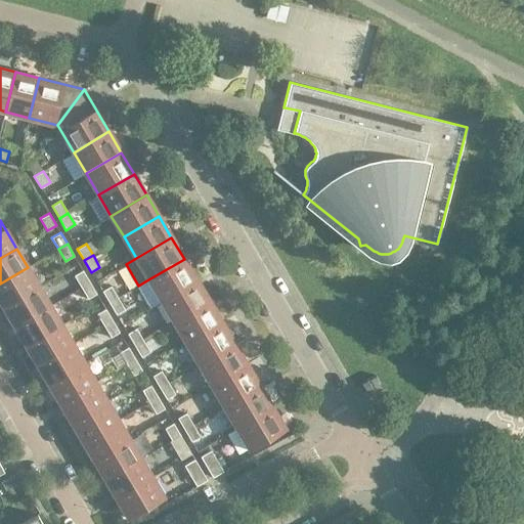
[(197,279),(184,259),(148,279),(162,301),(197,279)]
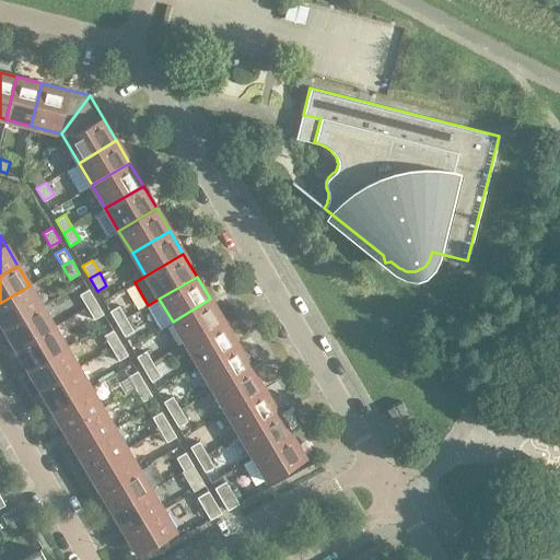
[(42,306),(30,286),(0,303),(0,322),(3,328),(42,306)]
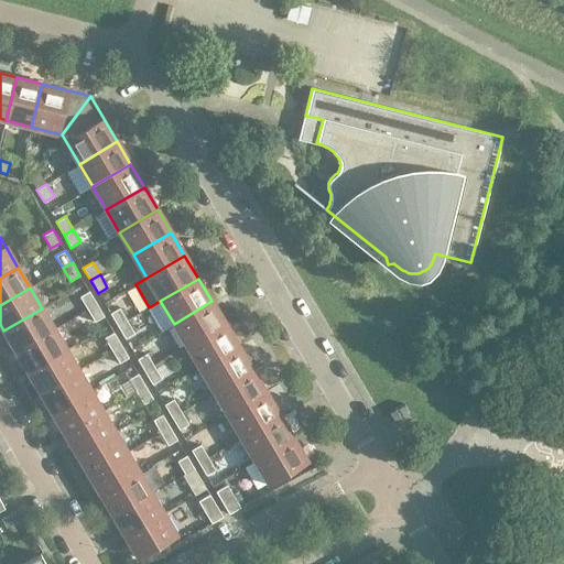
[(79,296),(87,310),(97,303),(89,291),(79,296)]
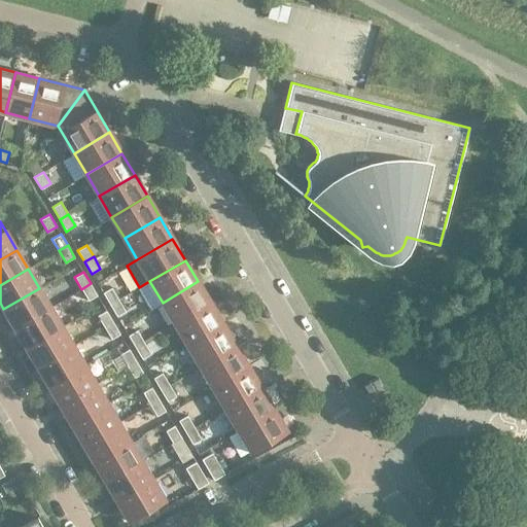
[(210,303),(198,281),(163,303),(175,323),(210,303)]
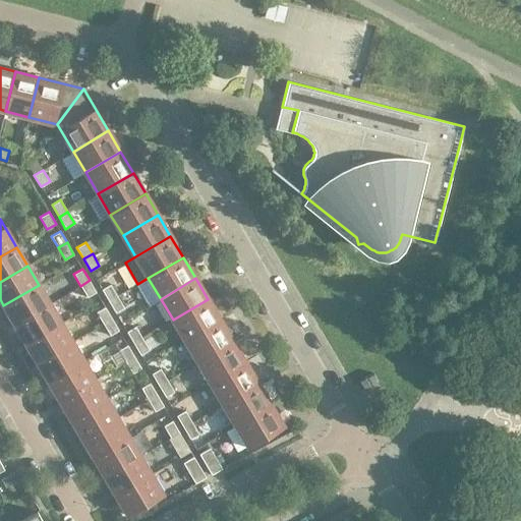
[(96,292),(90,280),(80,286),(88,297),(96,292)]
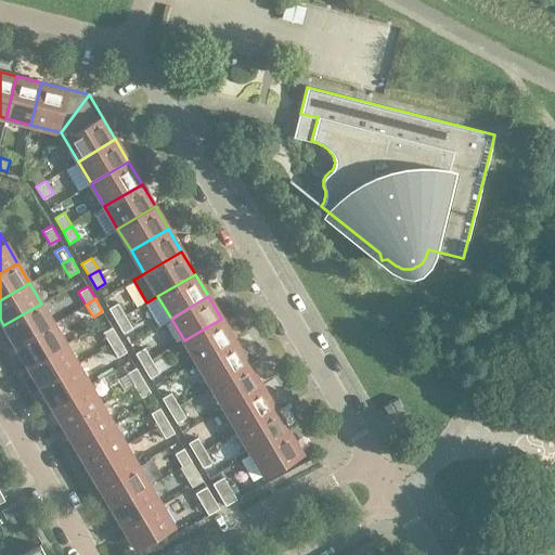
[(118,302),(108,309),(116,321),(125,315),(118,302)]
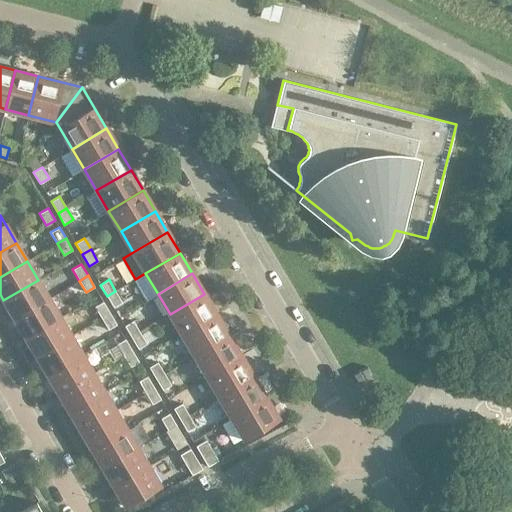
[(49,298),(38,280),(3,300),(14,319),(49,298)]
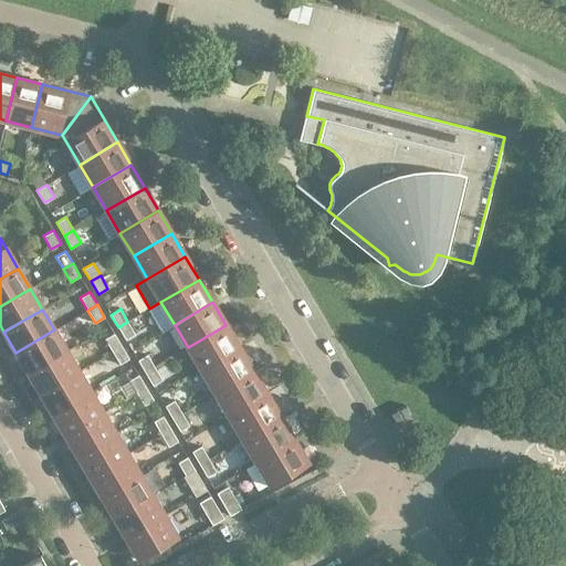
[(135,335),(127,322),(118,327),(126,341),(135,335)]
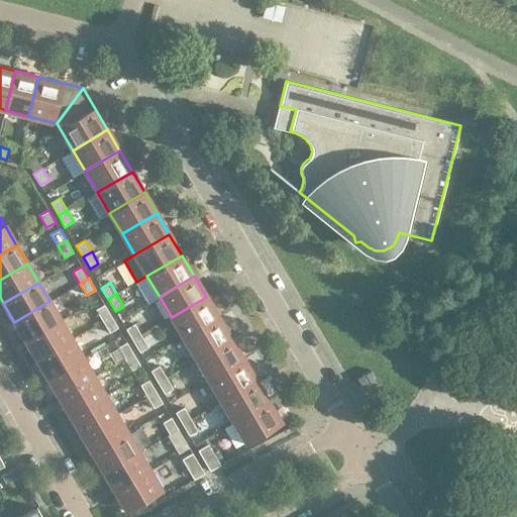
[(219,318),(206,297),(172,317),(184,338),(219,318)]
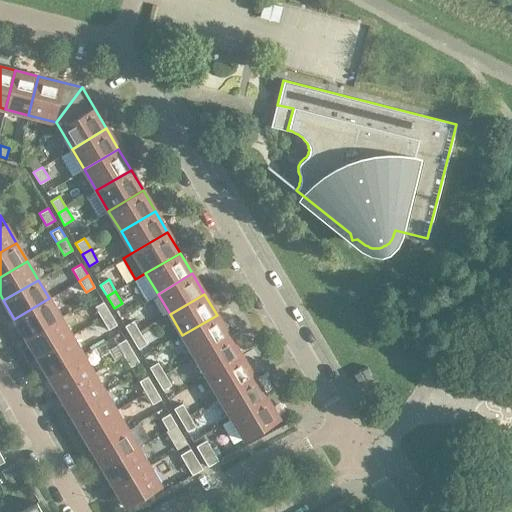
[(60,317),(49,298),(14,319),(25,337),(60,317)]
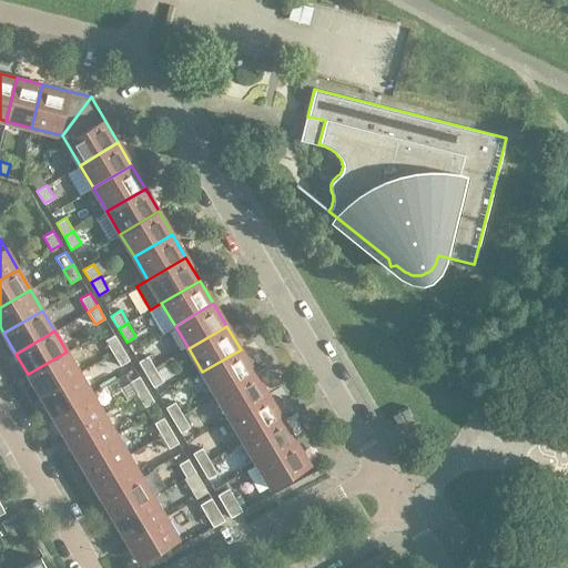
[(104,340),(112,353),(122,347),(114,334),(104,340)]
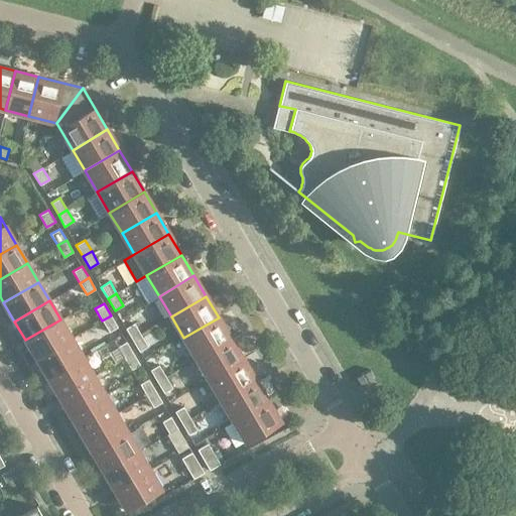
[(117,327),(111,315),(102,320),(109,332),(117,327)]
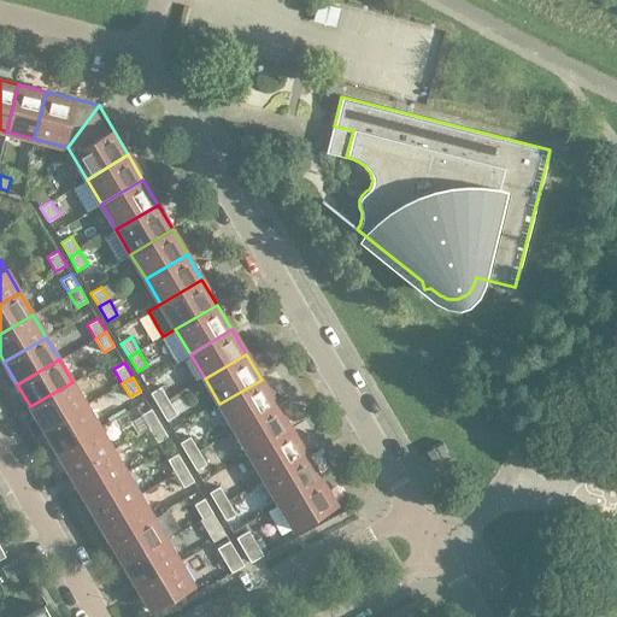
[(276,404),(262,380),(219,404),(234,429),(276,404)]
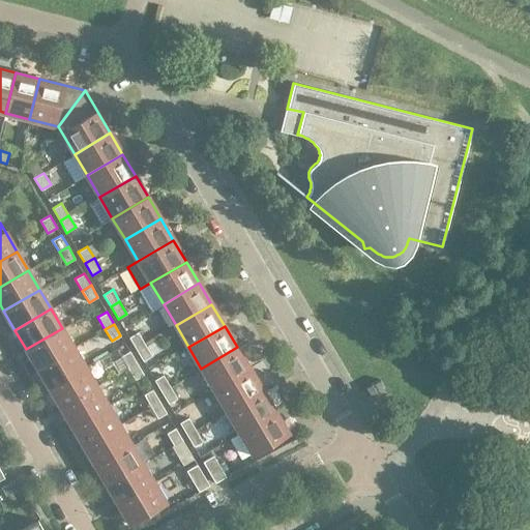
[(74,348),(62,328),(26,349),(37,369),(74,348)]
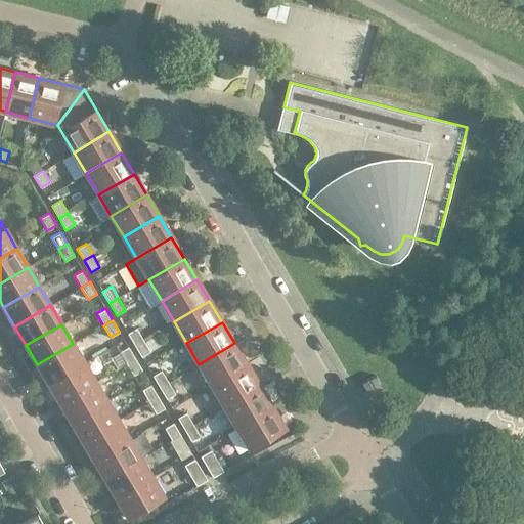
[(136,329),(127,334),(134,345),(143,340),(136,329)]
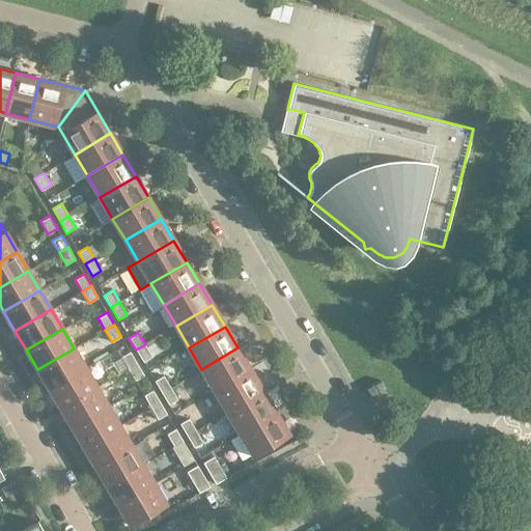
[(152,357),(145,344),(136,350),(143,362),(152,357)]
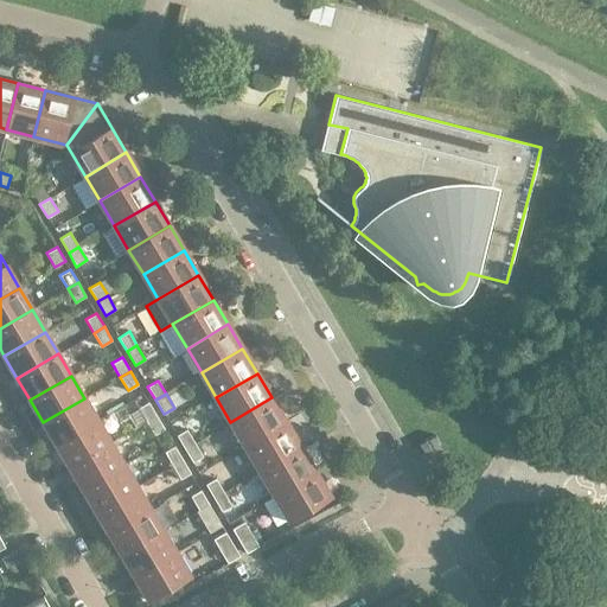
[(286,422),(272,397),(230,422),(246,446),(286,422)]
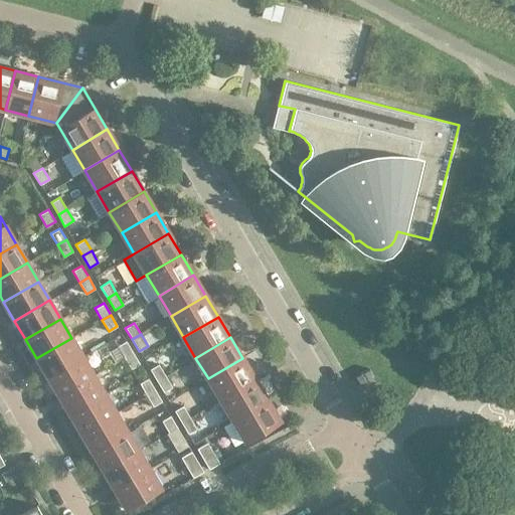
[(82,356),(71,338),(36,358),(47,377),(82,356)]
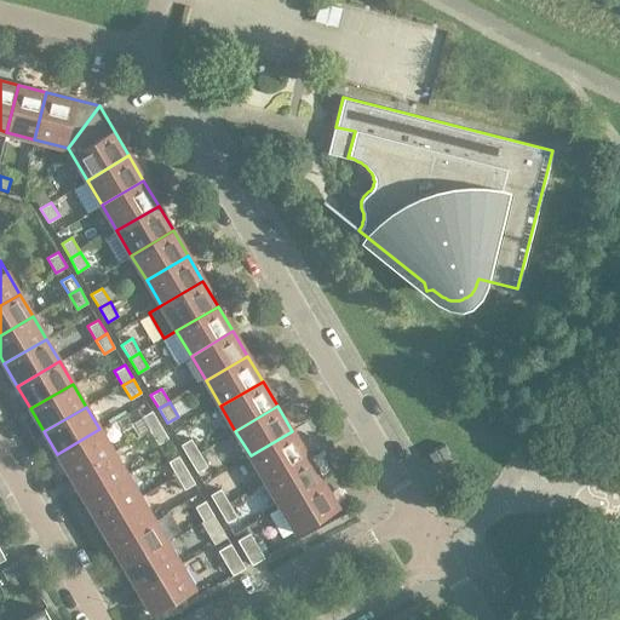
[(141,417),(149,430),(160,424),(151,409),(141,417)]
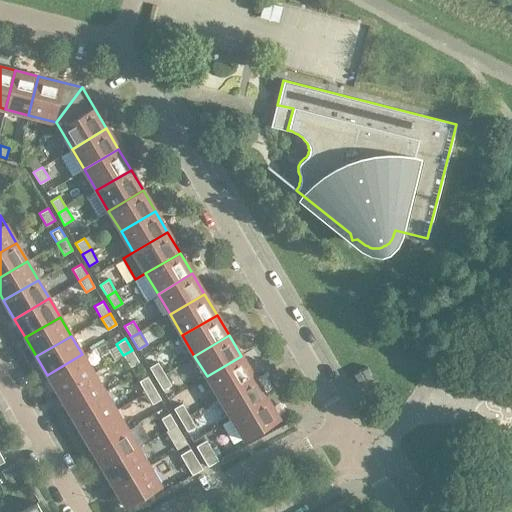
[(139,362),(132,350),(123,355),(130,367),(139,362)]
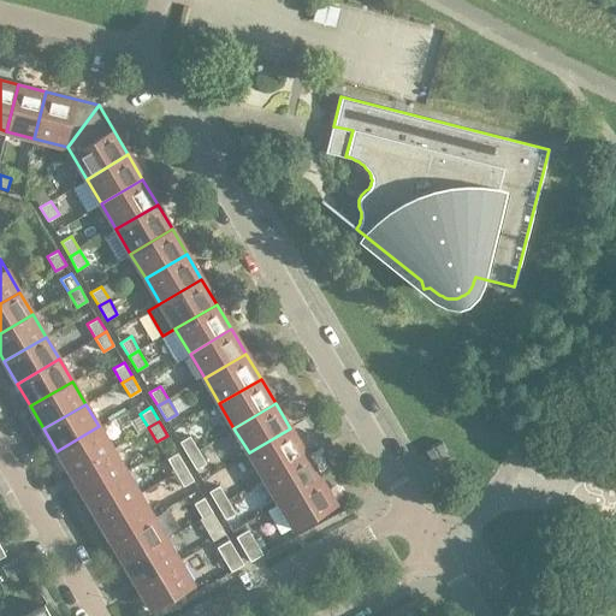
[(112,449),(99,426),(57,451),(71,473),(112,449)]
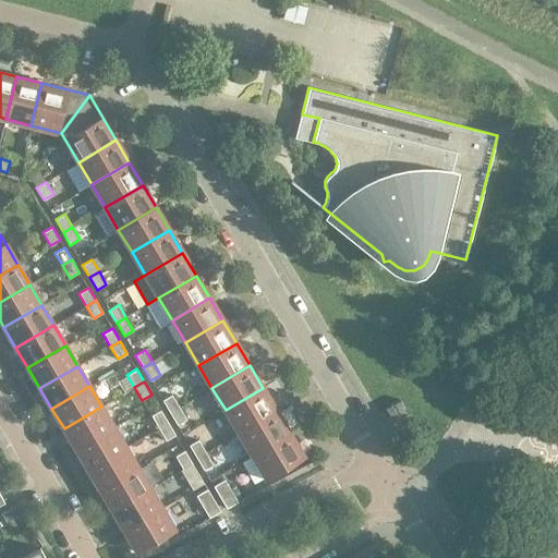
[(276,411),(263,388),(226,410),(239,433),(276,411)]
